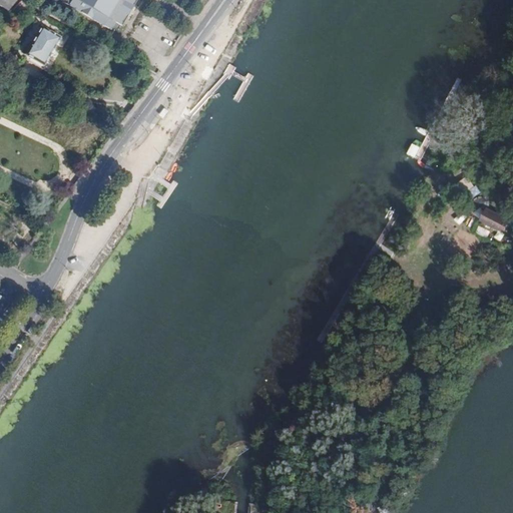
[(0,0),(0,6),(5,10),(13,0),(0,0)]
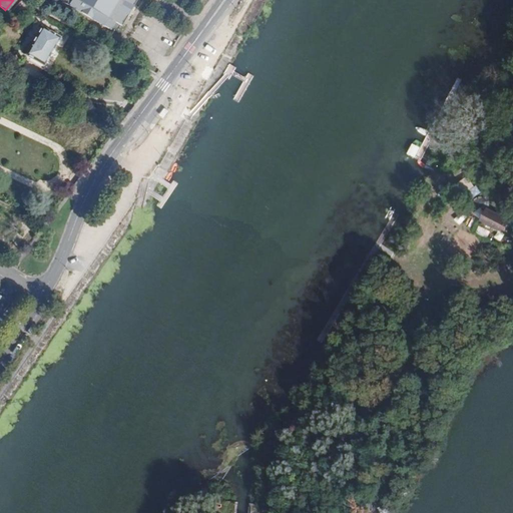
[(60,0),(59,2),(109,31),(113,24),(119,27),(120,26),(131,6),(134,0),(60,0)]
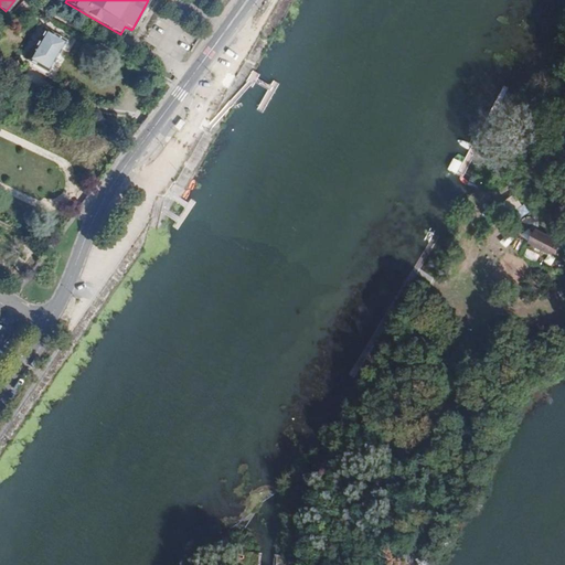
[(14,11),(25,18),(30,10),(20,3),(14,11)]
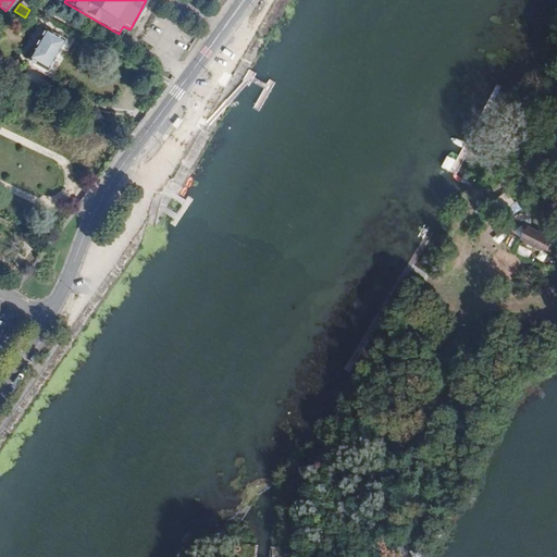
[(35,21),(16,52),(37,65),(56,34),(35,21)]
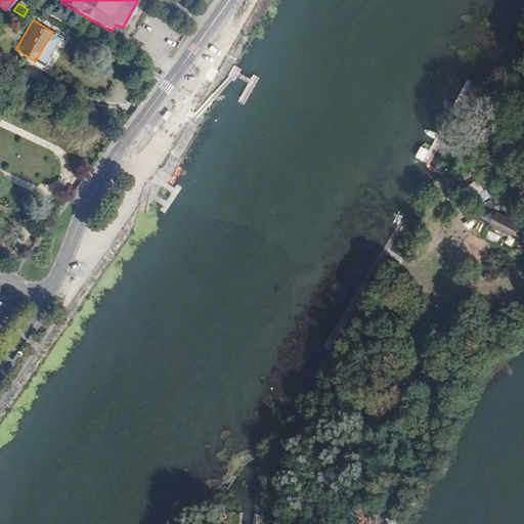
[(143,88),(148,93),(156,84),(151,81),(147,85),(145,85),(143,88)]
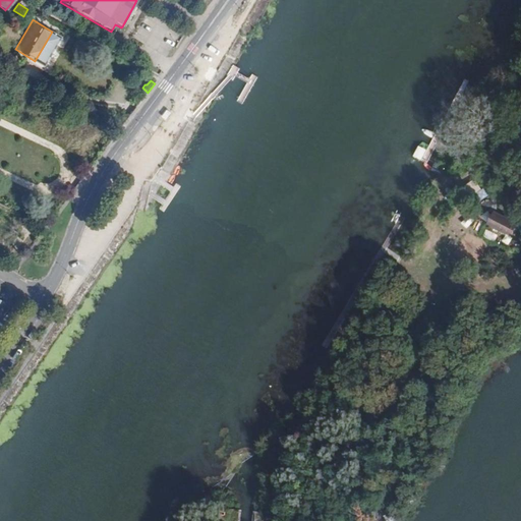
[(496,215),(490,227),(512,237),(517,225),(496,215)]
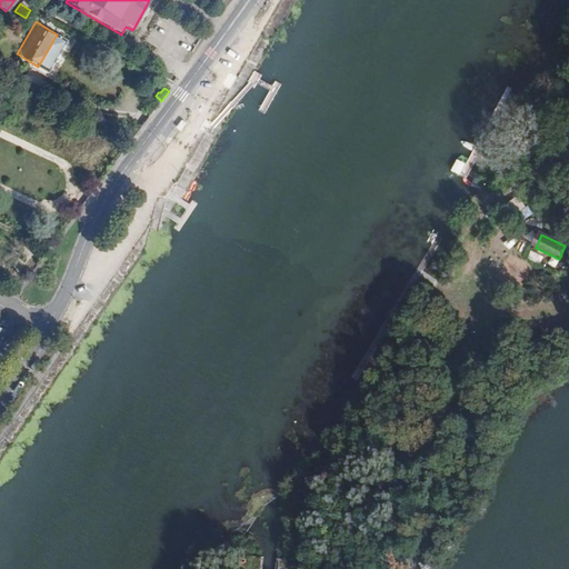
[(41,243),(39,249),(47,253),(51,248),(41,243)]
